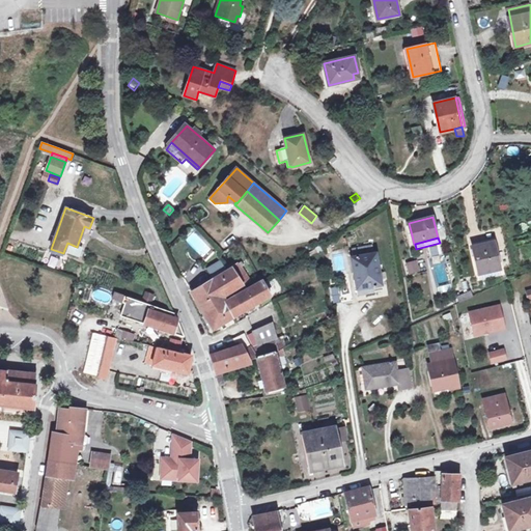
[(82,248),(77,247),(67,243),(64,250),(79,255),(82,248)]
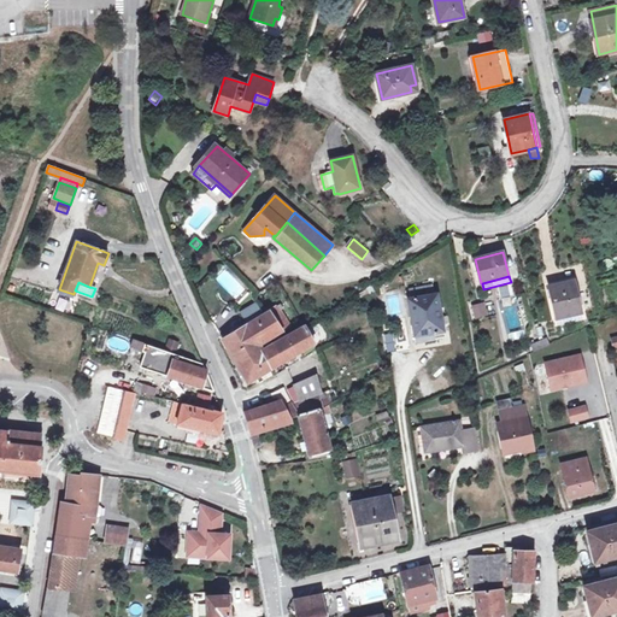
[(556,318),(582,312),(580,301),(576,301),(571,282),(548,287),(556,318)]
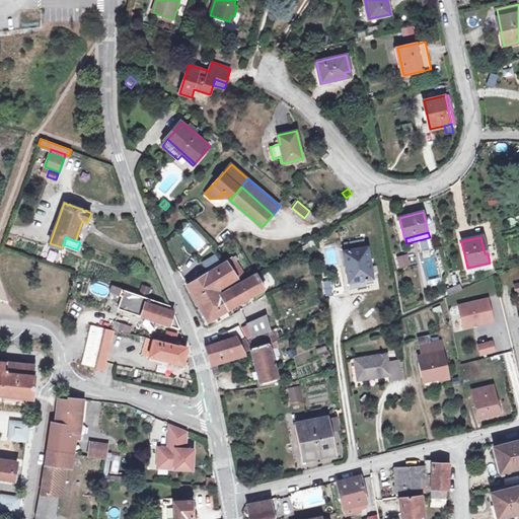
[(344,251),(350,289),(365,286),(364,280),(373,279),(368,247),(366,247),(365,240),(345,243),(346,251),(344,251)]
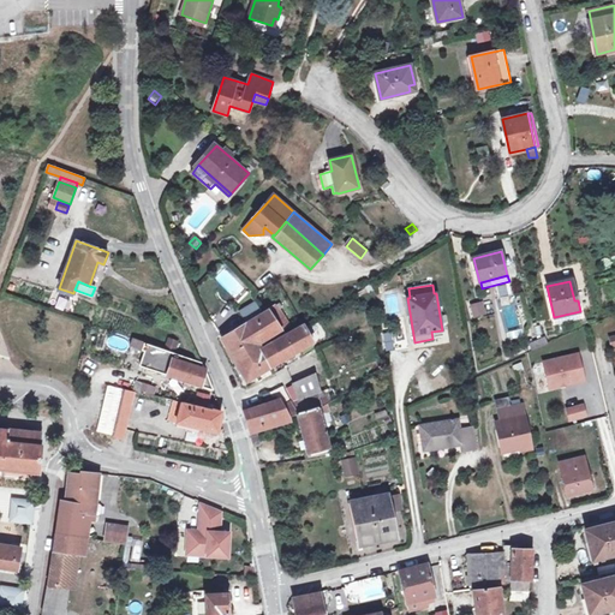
[(471,318),(484,316),(483,302),(470,303),(471,318)]
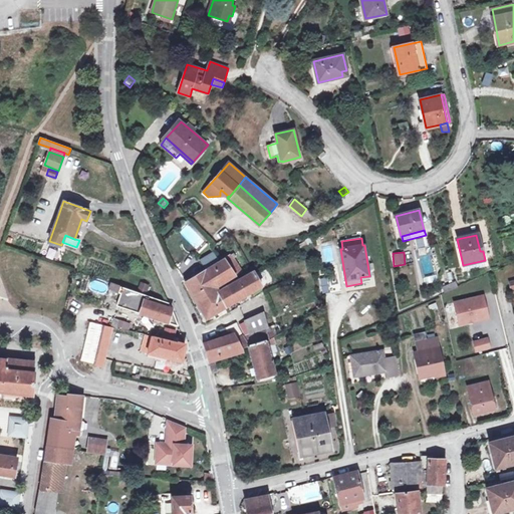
[(234,253),(224,259),(235,276),(242,272),(233,258),(237,256),(234,253)]
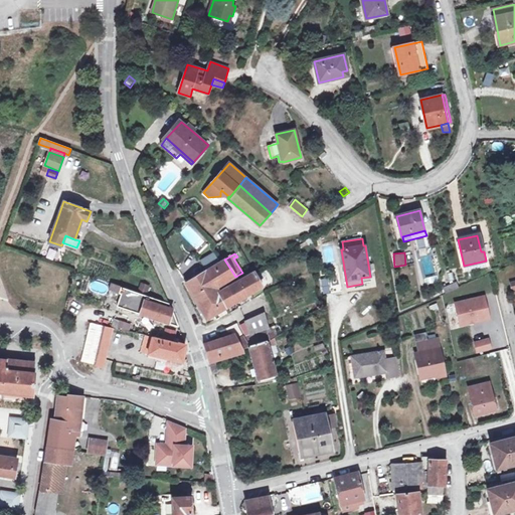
[(206,271),(216,288),(235,277),(224,260),(219,263),(222,268),(217,270),(214,266),(206,271)]
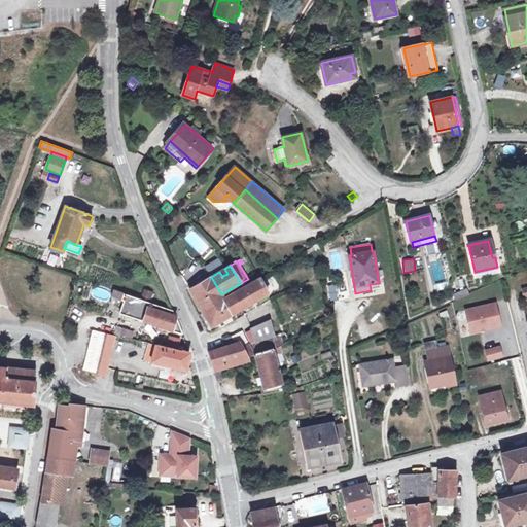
[(497,267),(475,272),(477,277),(498,272),(497,267)]
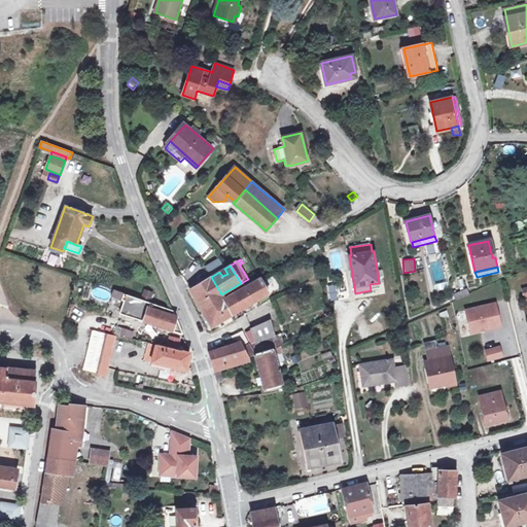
[(211,326),(233,314),(224,300),(221,294),(211,277),(210,277),(189,289),(211,326)]
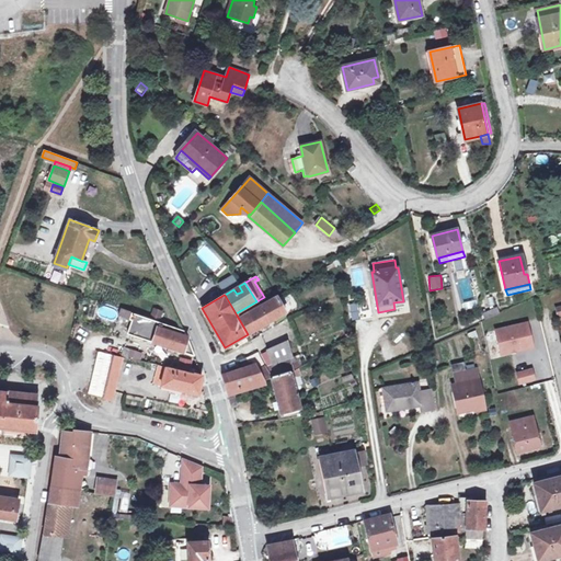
[(250,312),(259,328),(286,312),(277,296),(250,312)]
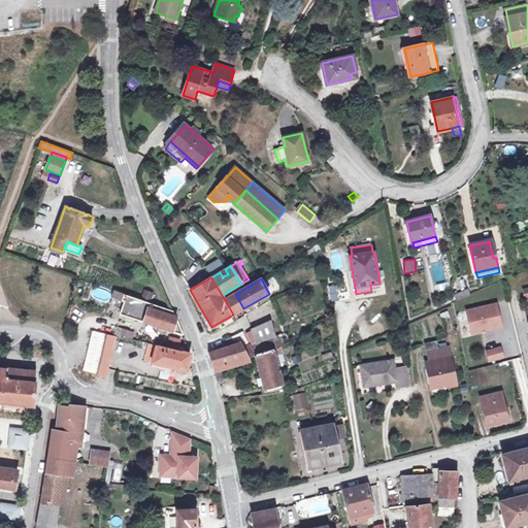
[(126,295),(113,291),(111,297),(124,301),(126,295)]
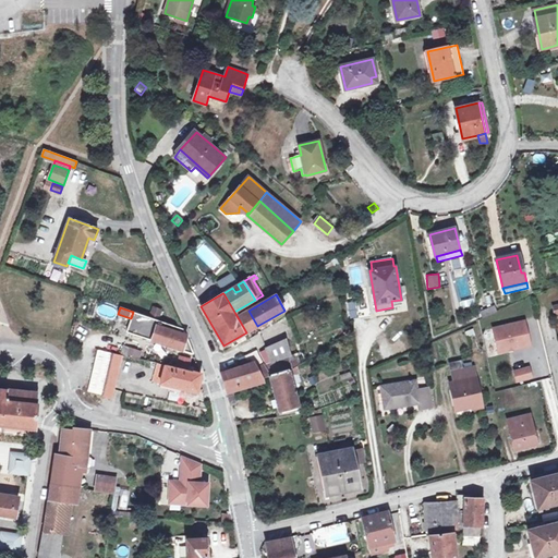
[(158,317),(161,310),(153,307),(150,315),(158,317)]
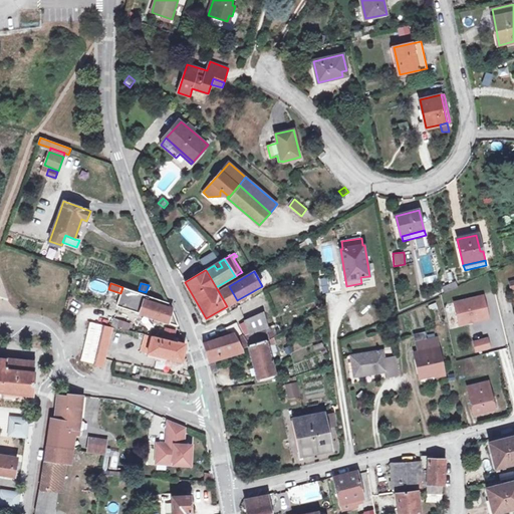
[(219,292),(227,306),(237,300),(229,286),(219,292)]
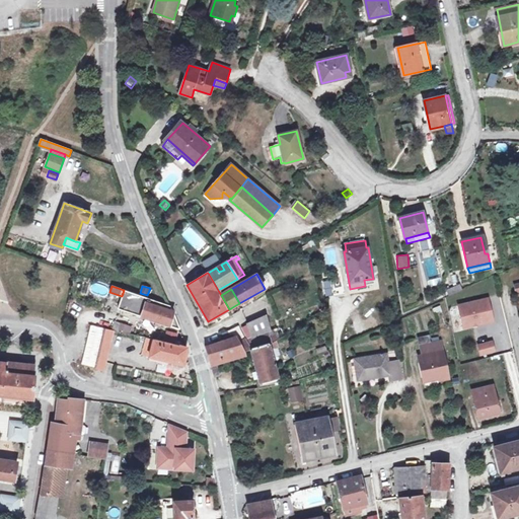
[(124,290),(122,296),(118,308),(141,316),(180,329),(173,311),(170,306),(124,290)]
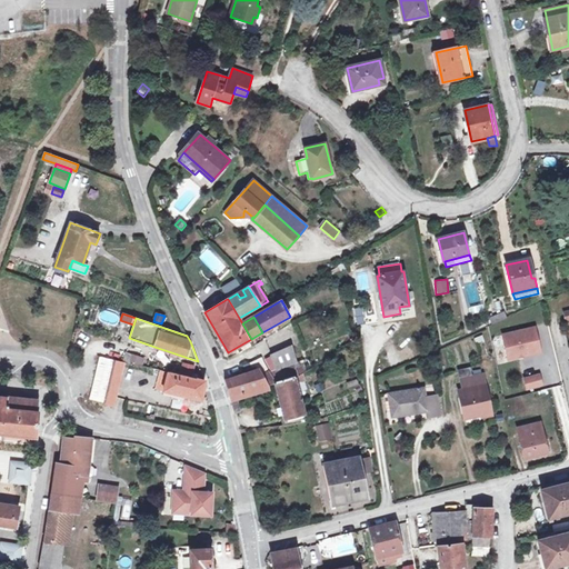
[(502,335),(508,359),(540,351),(535,327),(502,335)]
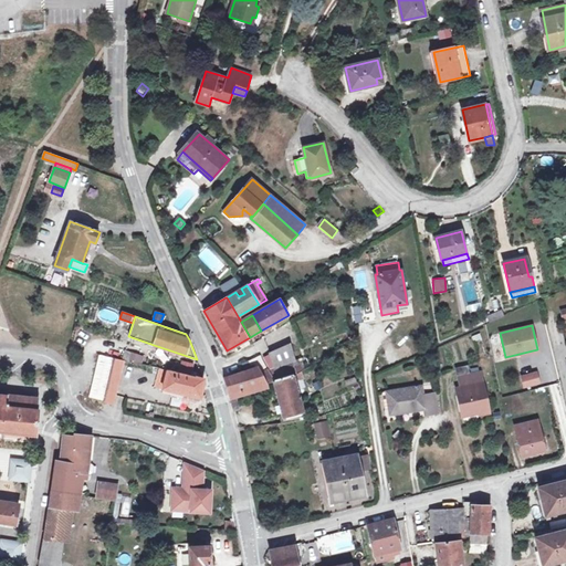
[(401,346),(404,354),(417,352),(415,343),(401,346)]
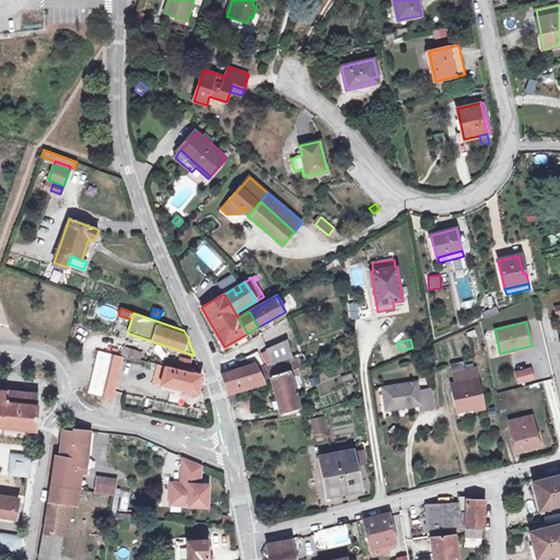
[(267,349),(277,374),(290,370),(290,372),(295,369),(293,359),(287,340),(267,349)]
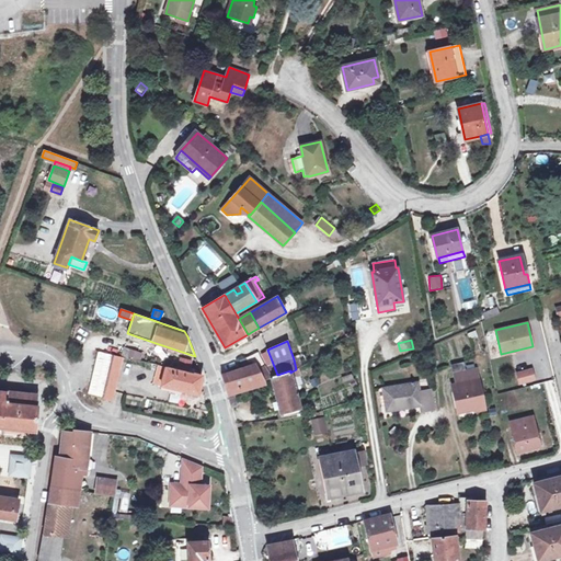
[(124,357),(141,359),(142,352),(125,348),(124,357)]
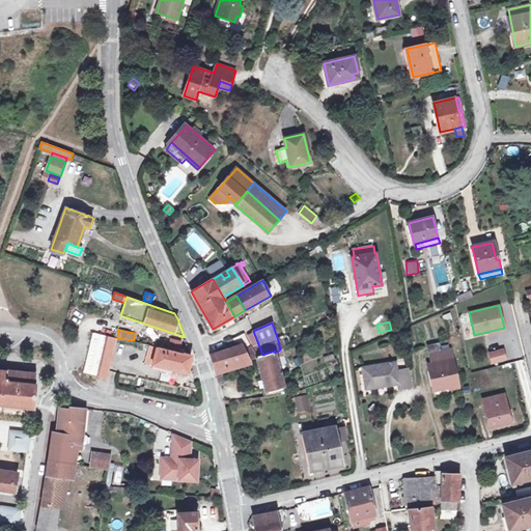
[(253,348),(257,356),(262,355),(253,331),(246,334),(253,348)]
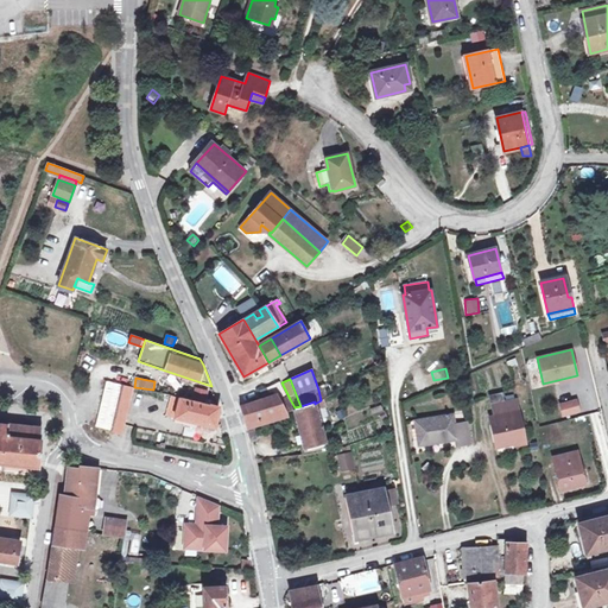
[(111,430),(121,385),(107,381),(96,426),(111,430)]
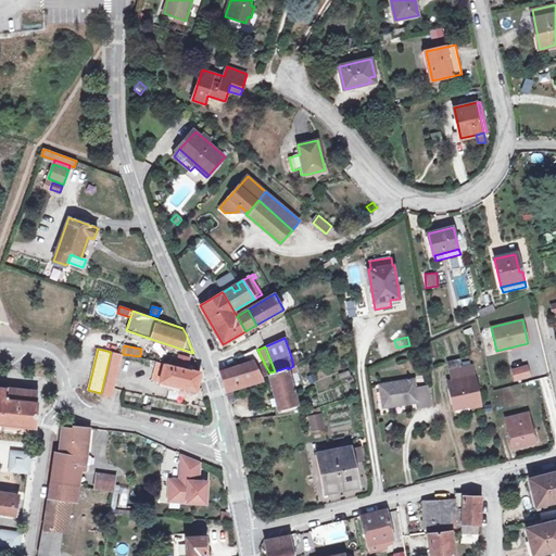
[(112,396),(122,354),(112,352),(102,394),(112,396)]
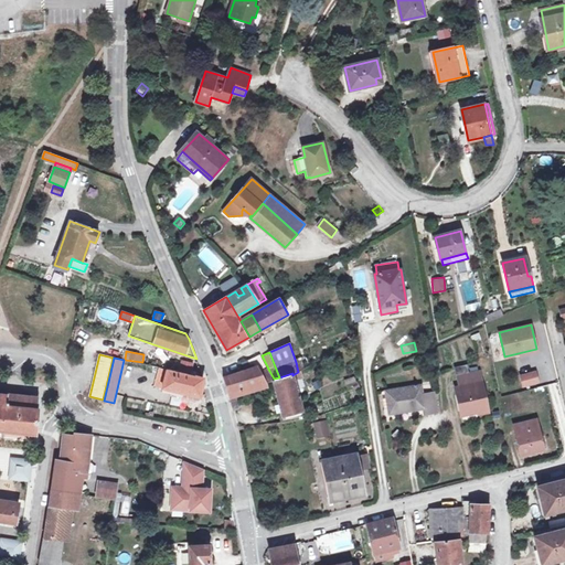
[(296,362),(298,372),(301,371),(305,369),(302,360),(296,362)]
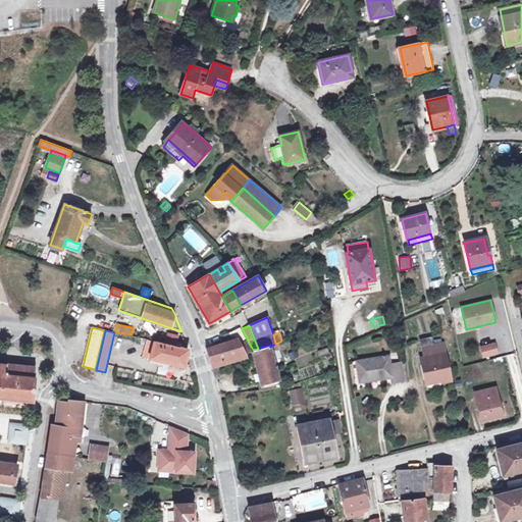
[(206,350),(211,363),(217,362),(247,354),(243,347),(238,338),(206,350)]
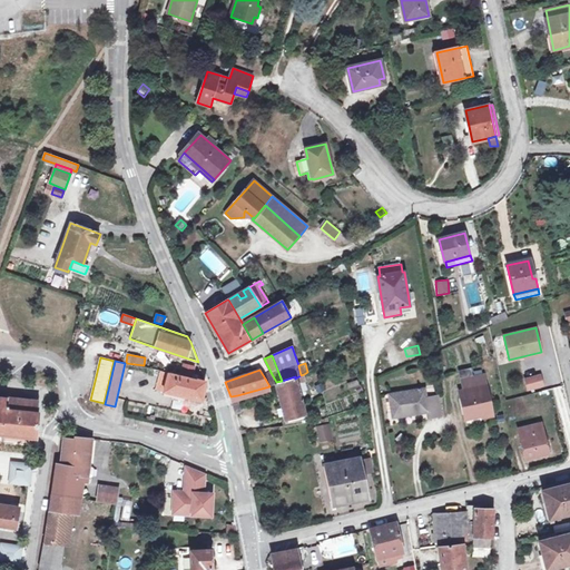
[(202,401),(205,382),(161,371),(157,390),(164,391),(164,392),(188,397),(202,401)]
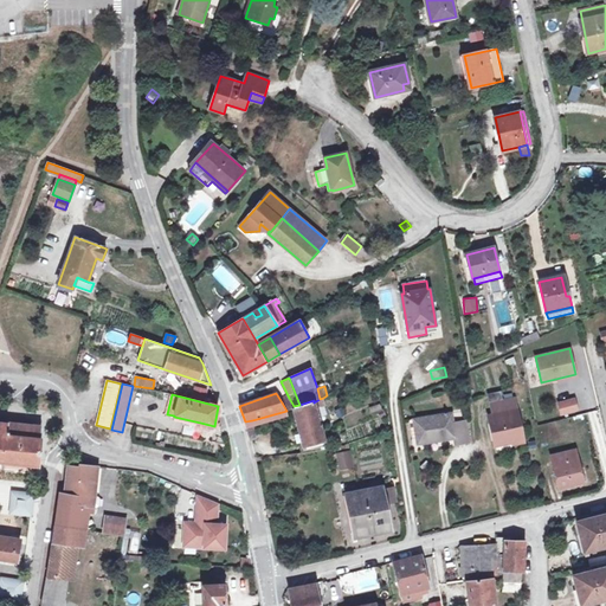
[(282,403),(287,411),(294,408),(294,406),(289,398),(282,403)]
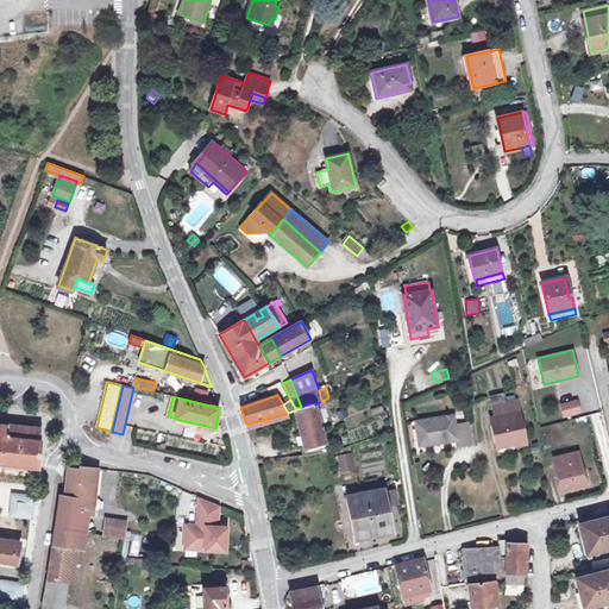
[(315,405),(320,419),(330,416),(325,400),(321,401),(315,405)]
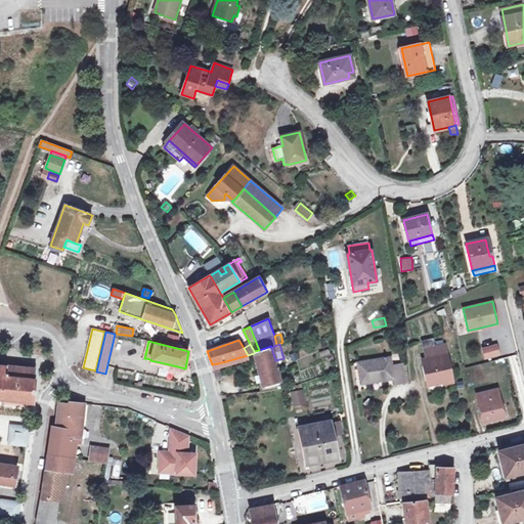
[(424,365),(427,380),(438,378),(445,382),(453,380),(445,344),(425,348),(428,364),(424,365)]
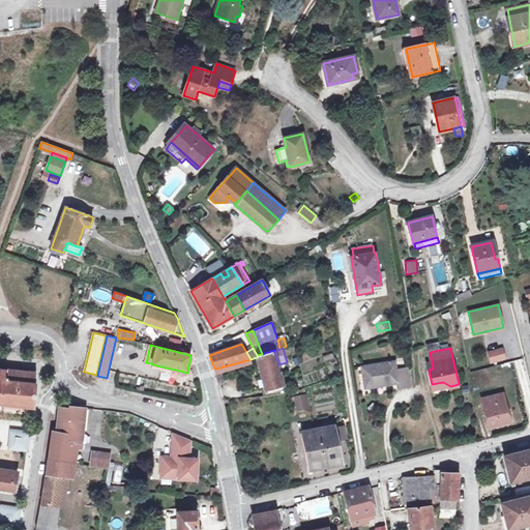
[(257,357),(262,374),(280,369),(278,364),(274,352),(274,350),(262,354),(257,355),(257,357)]
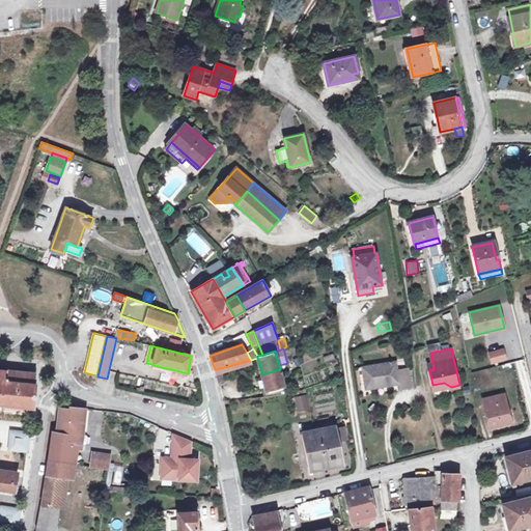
[(491,354),(493,362),(506,359),(504,351),(491,354)]
